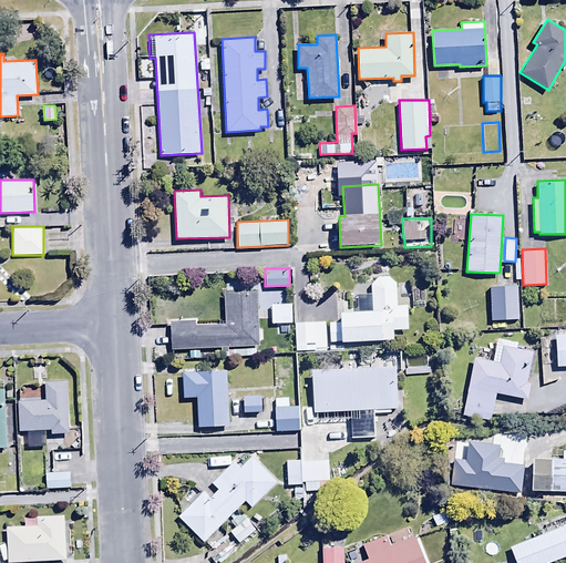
[(341,320),(329,321),(329,341),(394,341),(394,328),(409,328),(409,305),(397,305),(397,280),(371,280),(371,310),(341,311),(341,320)]
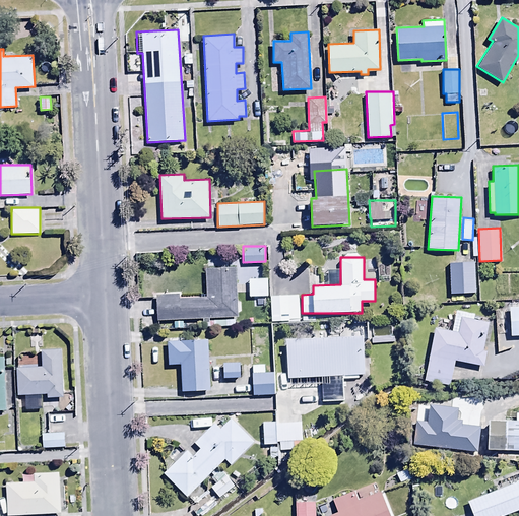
[(474,262),(449,263),(450,299),(457,299),(457,293),(475,292),(474,262)]
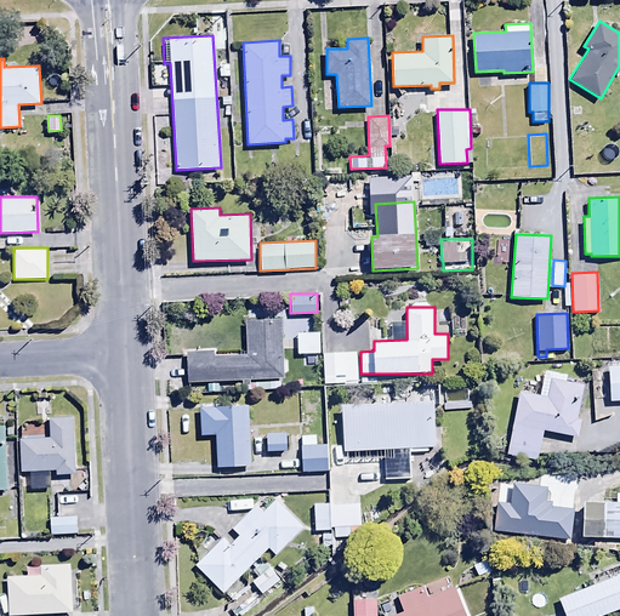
[(215,353),(215,346),(191,346),(191,353),(186,353),(187,381),(242,378),(243,387),(280,386),(280,377),(283,377),(280,318),(245,319),(246,352),(215,353)]
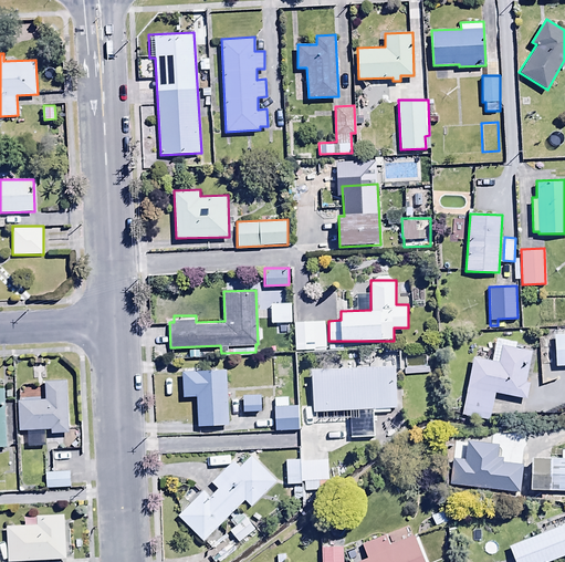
[(291,302),(271,302),(271,322),(291,322),(291,302)]
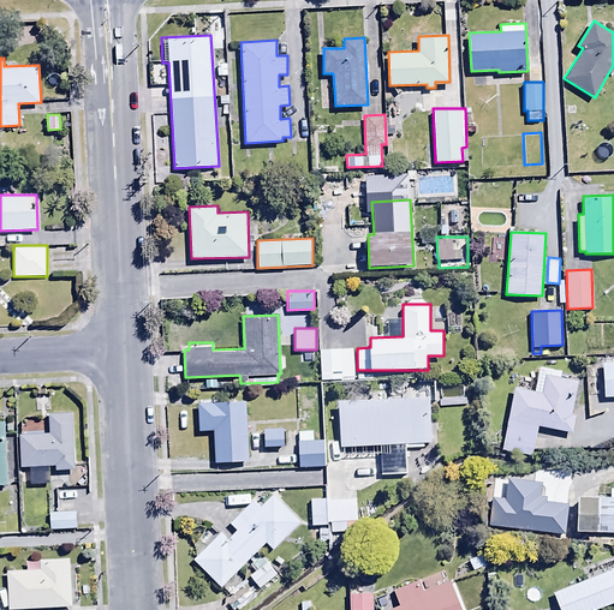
[(352,347),(320,348),(321,380),(353,378),(352,347)]
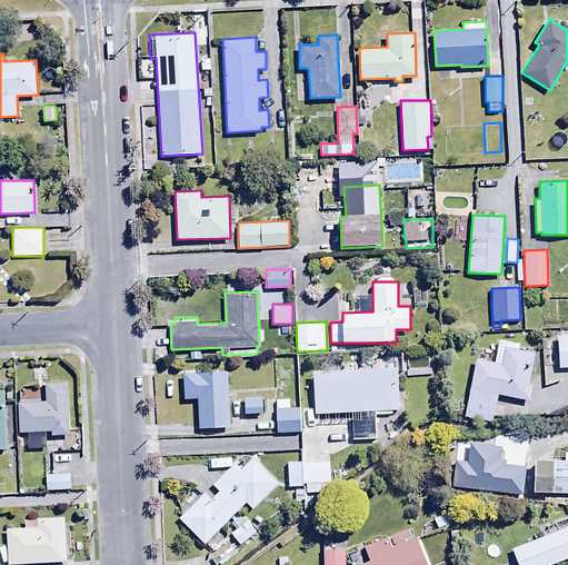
[(492,355),(474,352),(462,412),(491,416),(497,388),(529,394),(531,380),(529,380),(535,347),(519,344),(520,337),(497,333),(492,355)]
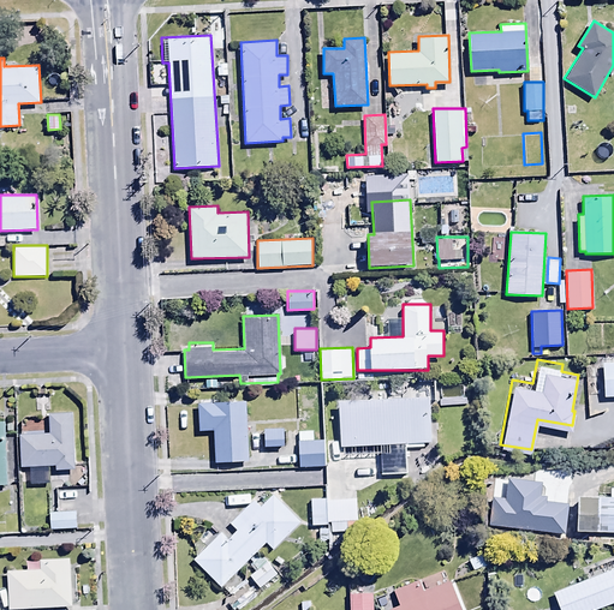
[(613,395),(613,360),(603,362),(606,396),(613,395)]
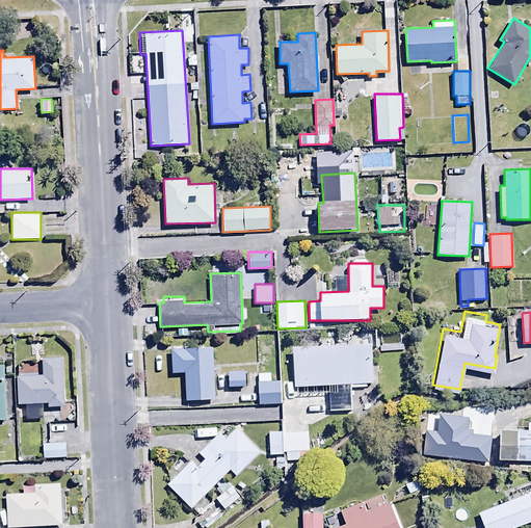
[(372,383),(371,343),(293,346),(295,386),(336,385),(337,392),(329,392),(329,408),(350,408),(349,384),(372,383)]
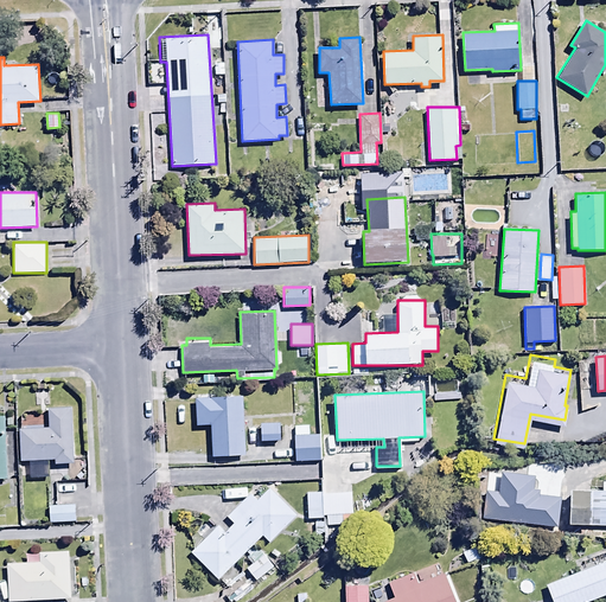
[(242,397),(197,398),(196,426),(211,424),(212,456),(244,455),(242,397)]
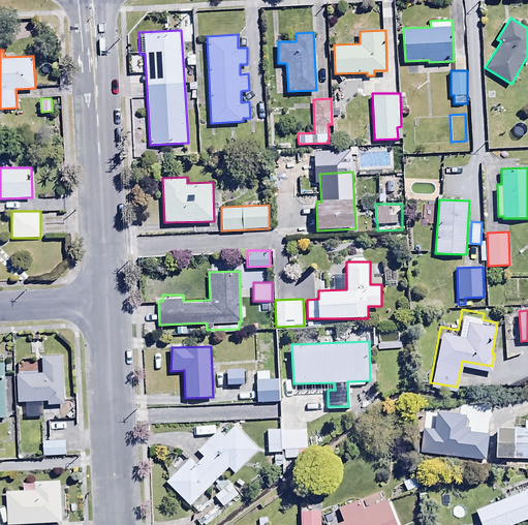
[(37,373),(37,369),(23,370),(23,372),(17,373),(18,401),(47,400),(48,405),(64,404),(62,354),(41,356),(42,373),(37,373)]
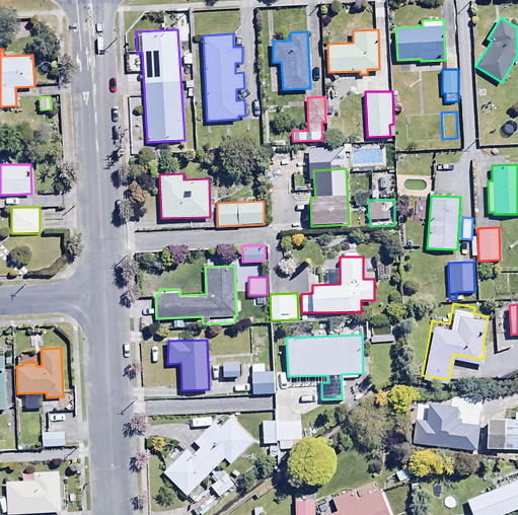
[(239,360),(222,361),(223,377),(240,376),(239,360)]
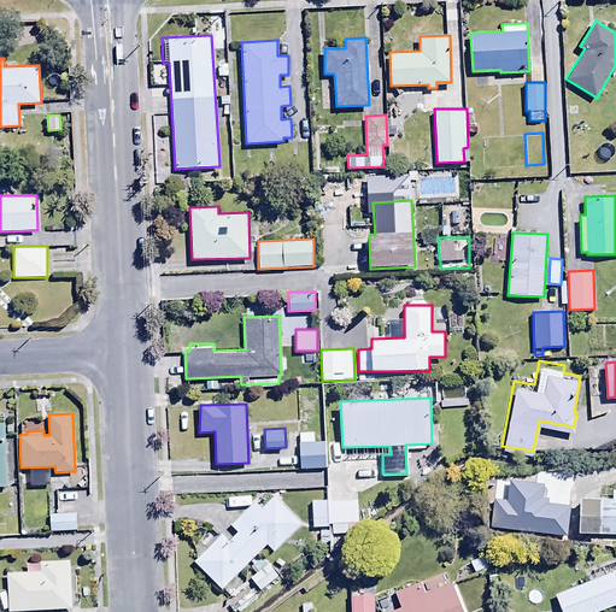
[(314,430),(299,431),(300,468),(324,466),(323,440),(314,441),(314,430)]
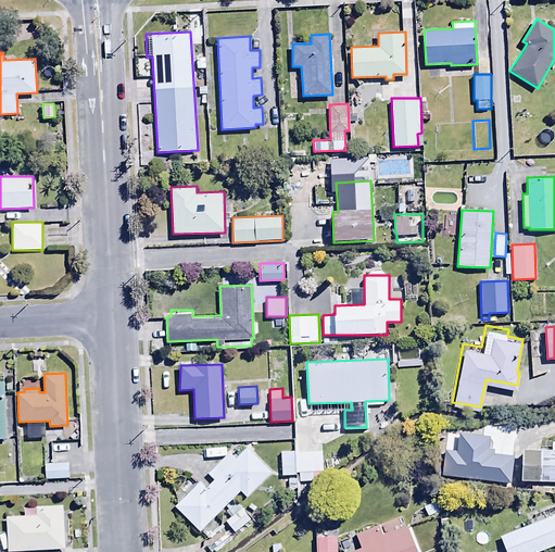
[(521,476),(521,479),(554,480),(554,440),(552,440),(552,449),(522,448),(522,466),(507,466),(507,476),(521,476)]
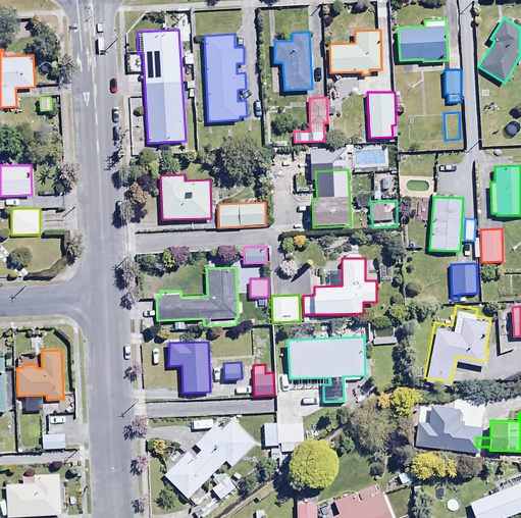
[(187,499),(224,460),(230,467),(256,442),(232,418),(220,430),(214,424),(196,444),(202,449),(194,457),(187,450),(163,474),(187,499)]
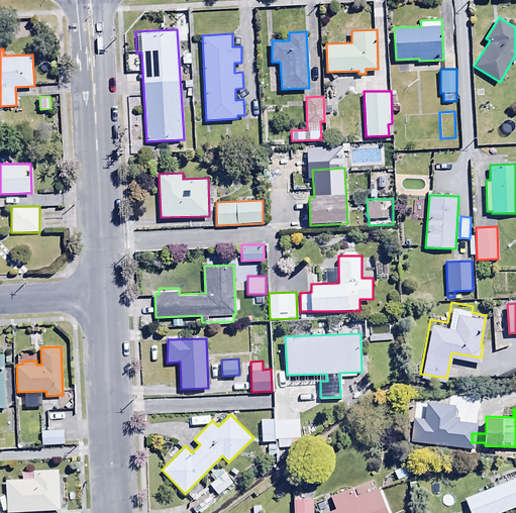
[(274,417),(274,431),(284,430),(284,414),(274,414),(274,417)]
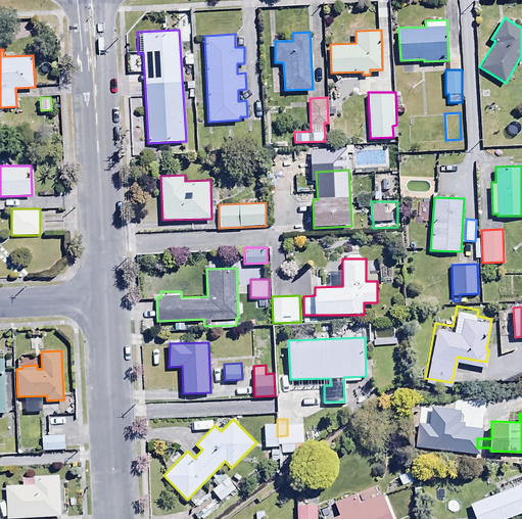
[(277,436),(277,422),(264,422),(265,446),(278,445),(277,436)]
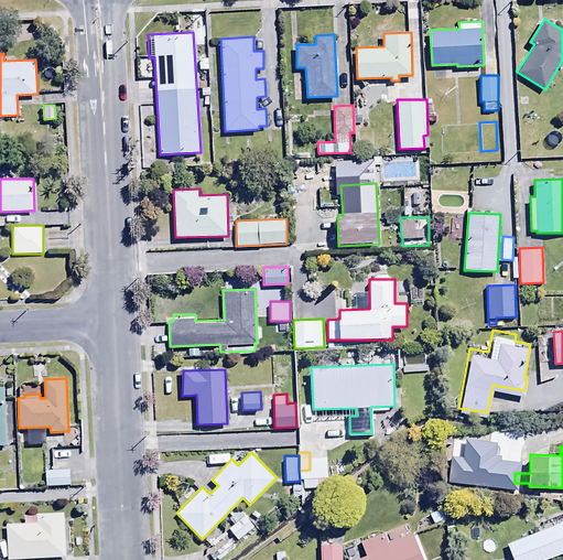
[(68,469),(45,470),(46,484),(69,484),(68,469)]
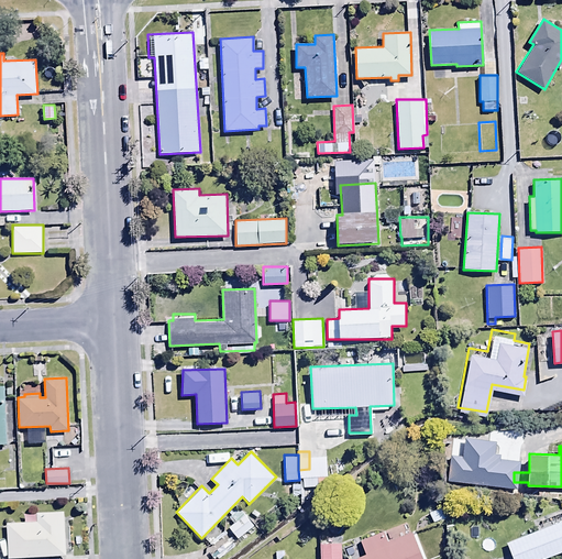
[(319,475),(302,475),(302,486),(319,485),(319,475)]
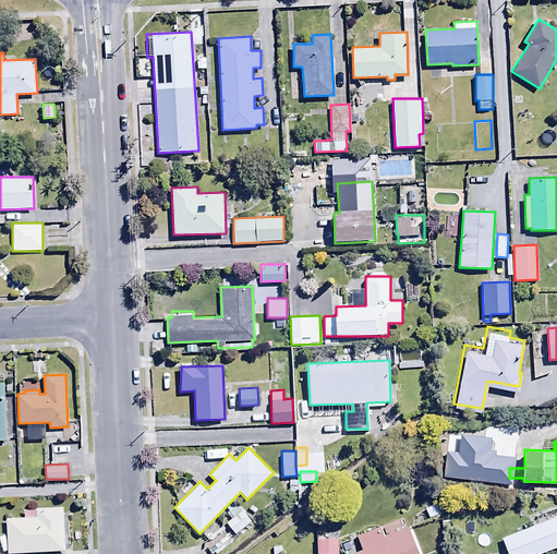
[(252,520),(237,503),(226,512),(231,518),(226,522),(235,534),(252,520)]
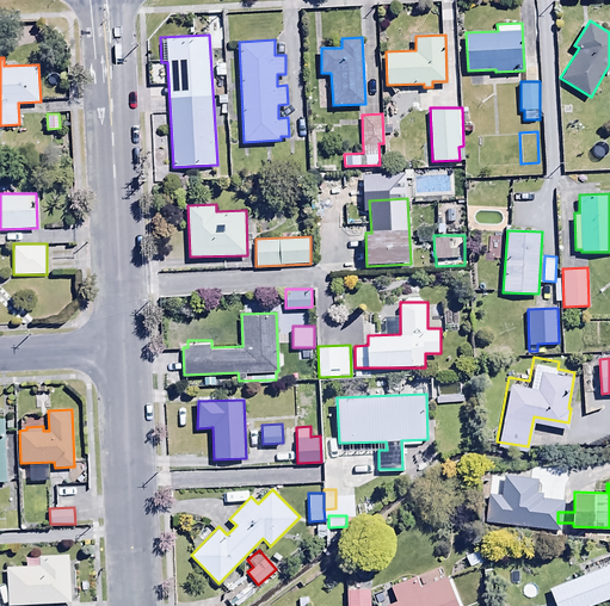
[(26,564),(7,566),(8,605),(71,603),(69,554),(39,555),(39,557),(26,557),(26,564)]
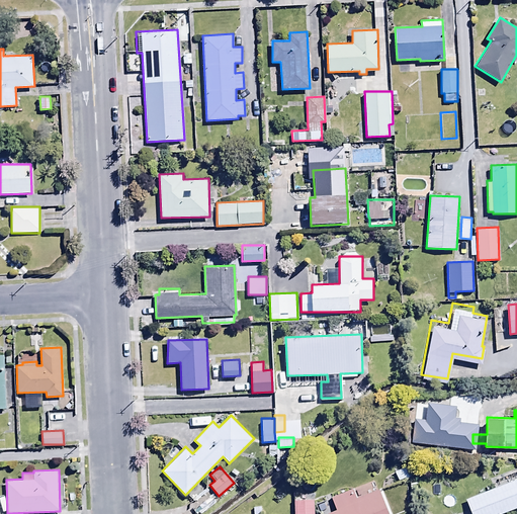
[(516,478),(465,498),(471,513),(496,513),(516,506),(516,478)]
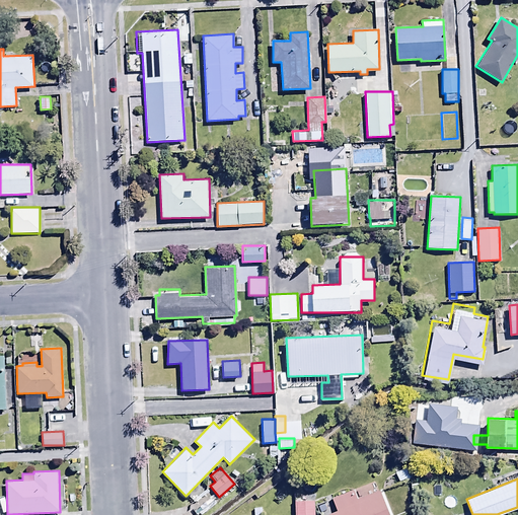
[(333,498),(337,510),(327,514),(389,514),(380,489),(356,498),(353,491),(333,498)]
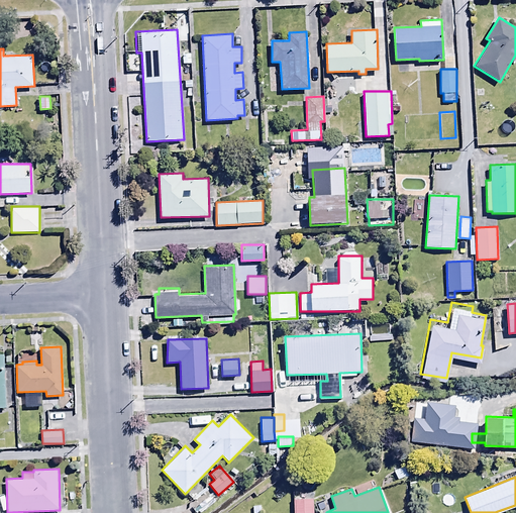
[(312,512),(312,498),(294,498),(293,512),(312,512)]
